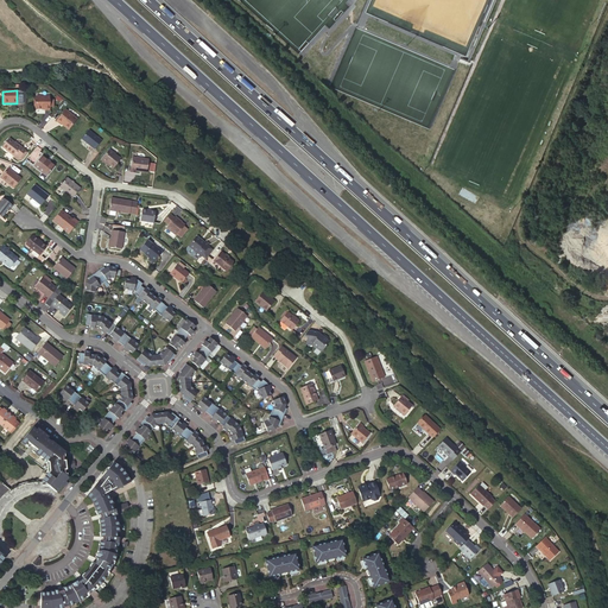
[(50,96),(36,96),(36,109),(44,109),(44,111),(50,111),(50,96)]
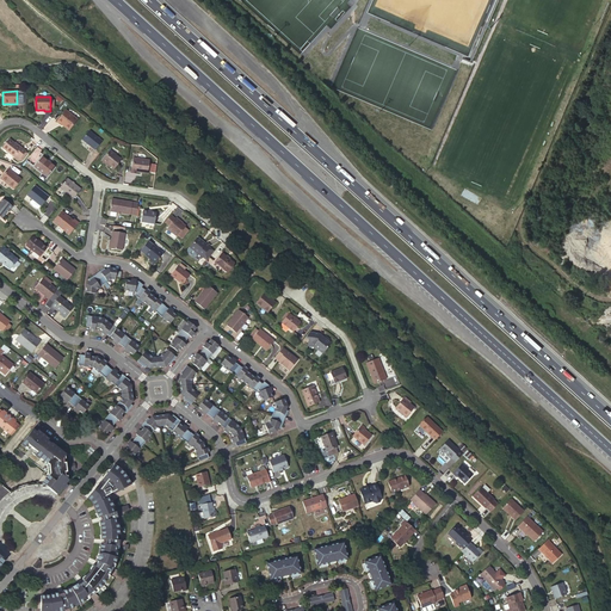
[(76,119),(66,110),(56,121),(60,124),(61,123),(68,130),(76,119)]
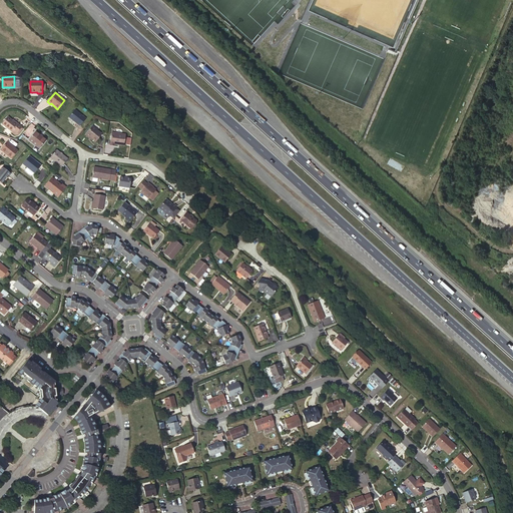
[(74,110),(68,117),(80,126),(85,118),(74,110)]
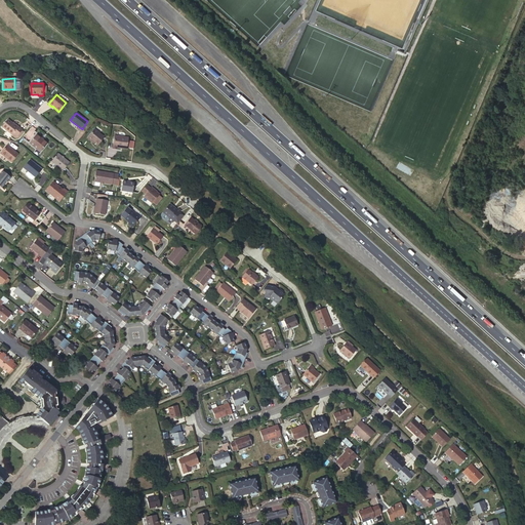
[(13,132),(17,135),(22,130),(23,129),(17,126),(8,119),(2,126),(11,134),(13,132)]
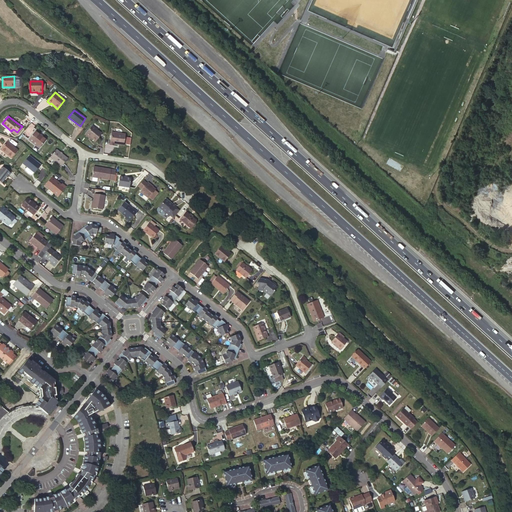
[(101,133),(92,126),(86,134),(92,138),(95,141),(101,133)]
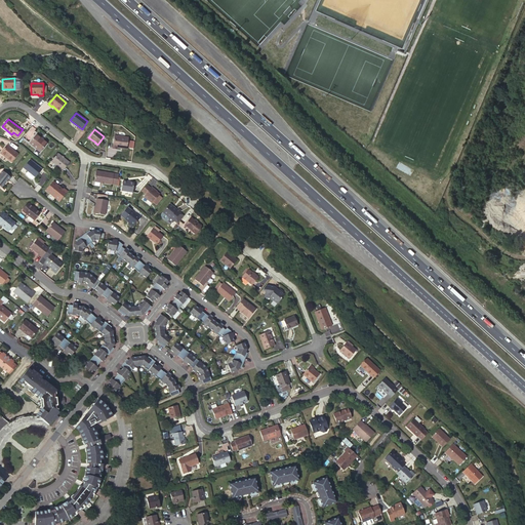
[(47,144),(36,134),(30,143),(40,152),(47,144)]
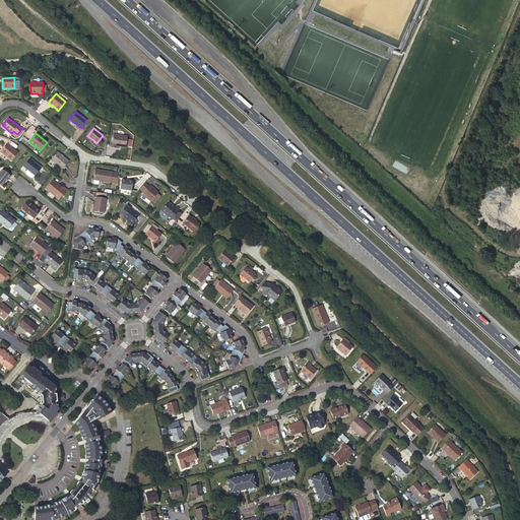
[(127,136),(113,134),(111,147),(116,148),(116,146),(125,147),(127,136)]
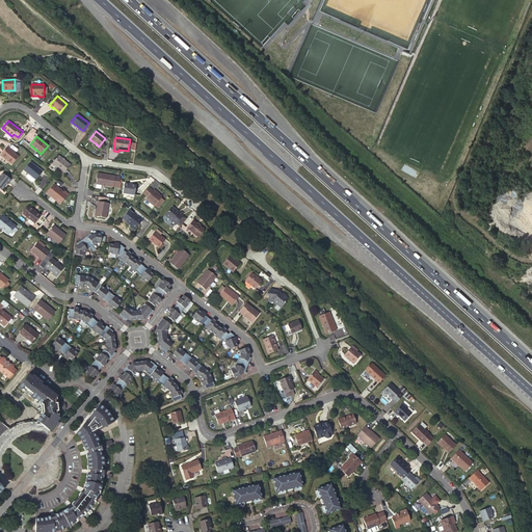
[(0,155),(11,164),(18,156),(7,147),(0,155)]
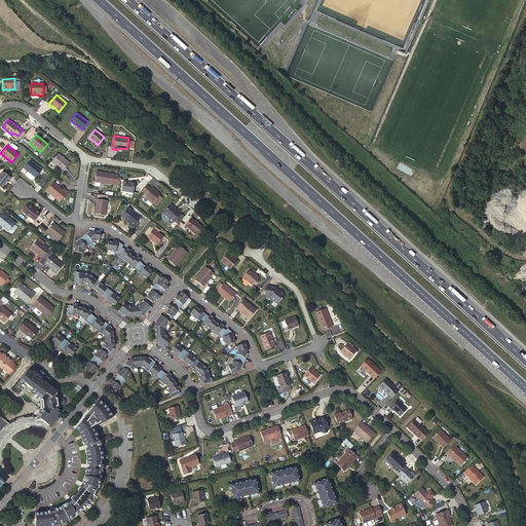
[(58,153),(51,162),(63,172),(70,162),(58,153)]
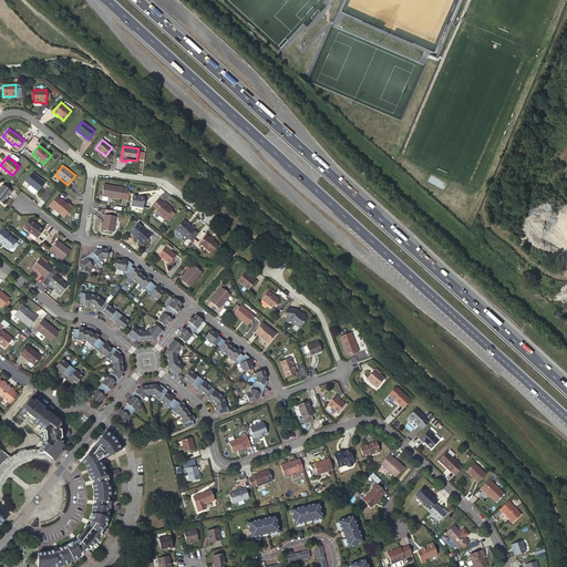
[(32,173),(26,182),(28,184),(35,189),(42,181),(32,173)]
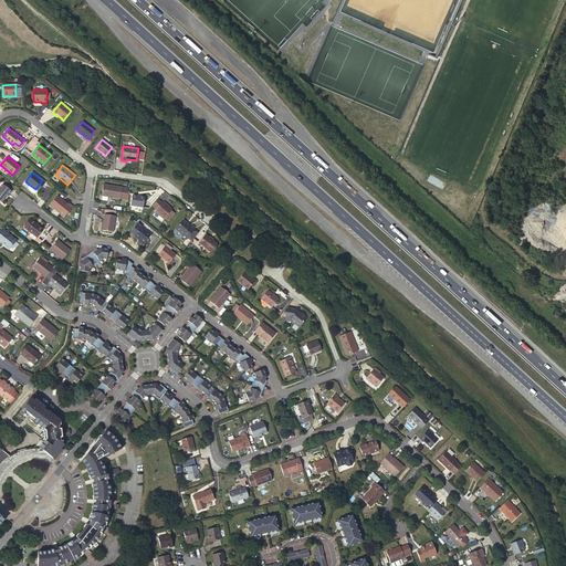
[(123,187),(103,184),(102,196),(121,199),(121,198),(123,187)]
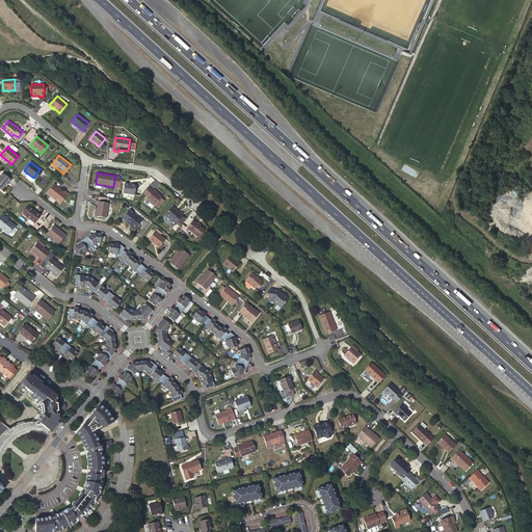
[(10,180),(2,174),(0,176),(0,189),(1,190),(7,183),(8,183),(10,180)]
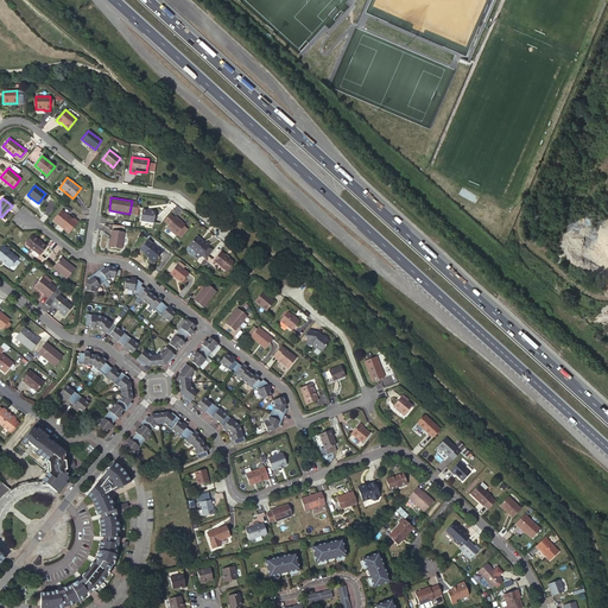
[(156,211),(141,209),(140,221),(153,223),(156,211)]
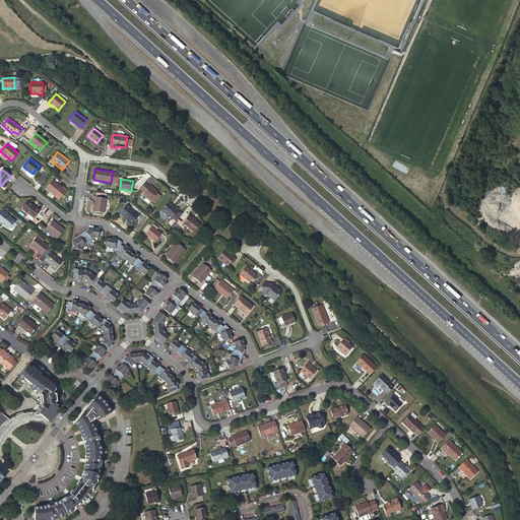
[(53,180),(46,189),(59,199),(66,190),(63,187),(62,188),(53,180)]
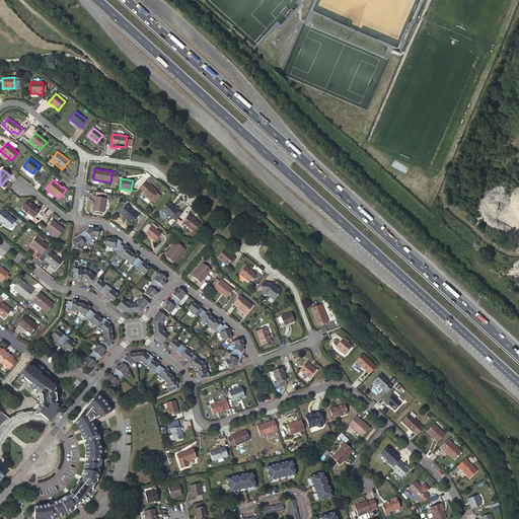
[(145,182),(140,190),(143,193),(142,195),(150,201),(151,201),(154,203),(159,197),(156,195),(157,193),(157,192),(154,190),(155,190),(149,184),(149,186),(145,182)]
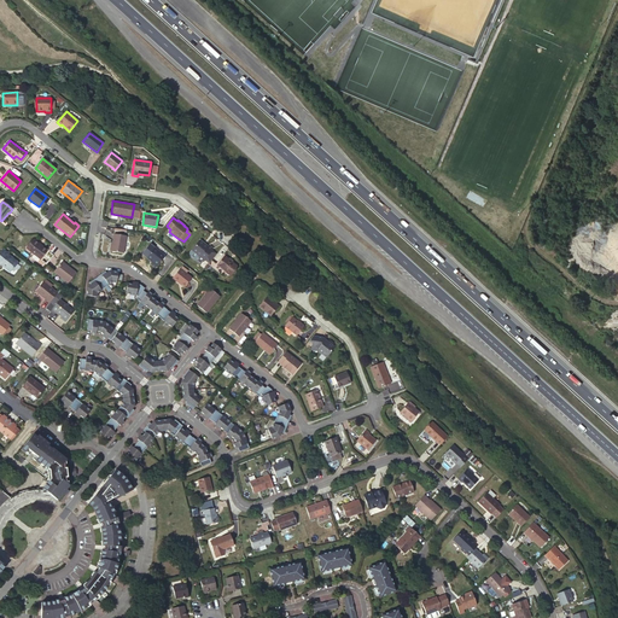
[(169,232),(167,234),(175,242),(178,239),(169,232)]
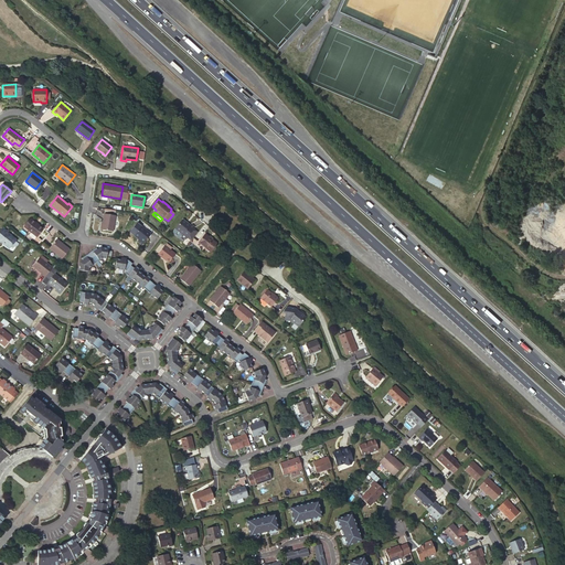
[(115,216),(104,214),(103,222),(102,230),(113,232),(115,216)]
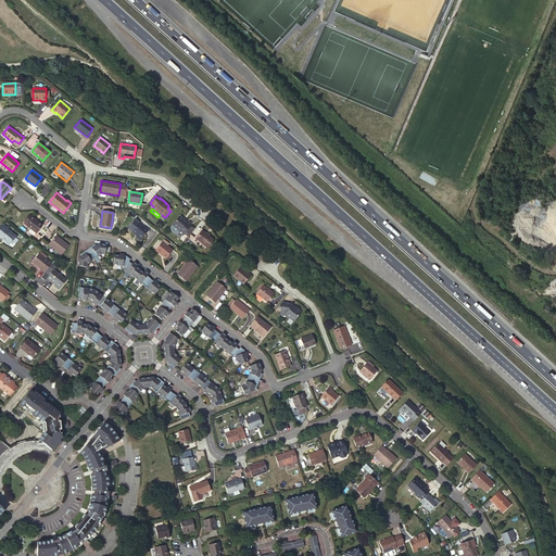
[(29,215),(24,223),(36,232),(42,225),(29,215)]
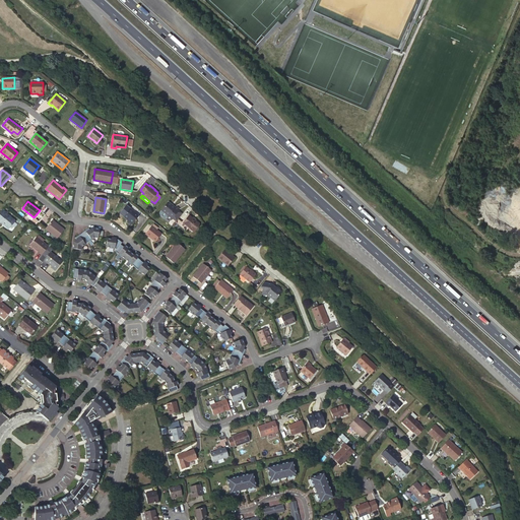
[(167,216),(171,220),(179,209),(175,206),(175,207),(168,202),(160,210),(168,215),(167,216)]
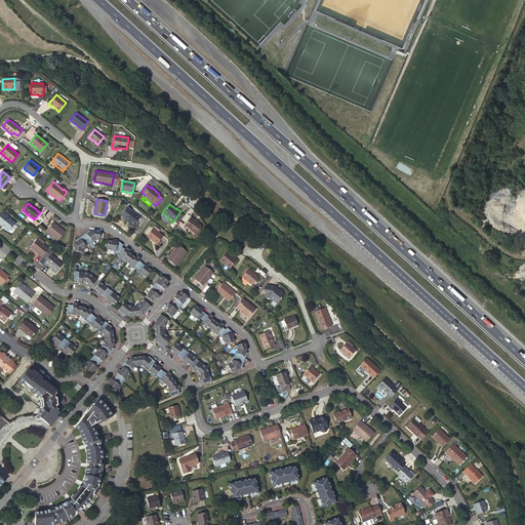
[(140,217),(131,210),(124,218),(127,221),(129,224),(128,225),(132,228),(140,217)]
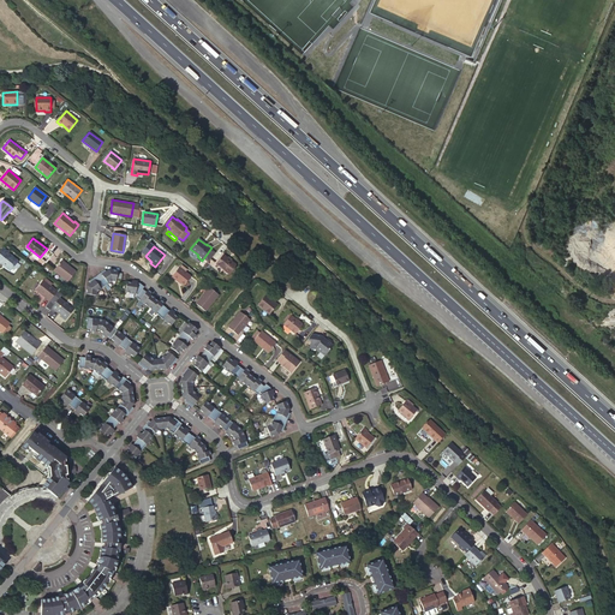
[(0,250),(0,263),(1,263),(10,272),(18,261),(9,254),(10,252),(3,248),(0,250)]
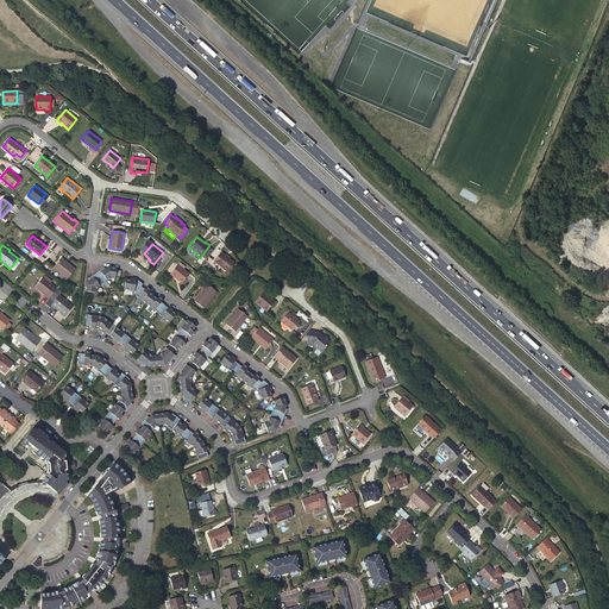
[(196,252),(188,246),(187,250),(187,251),(193,256),(195,253),(196,252)]
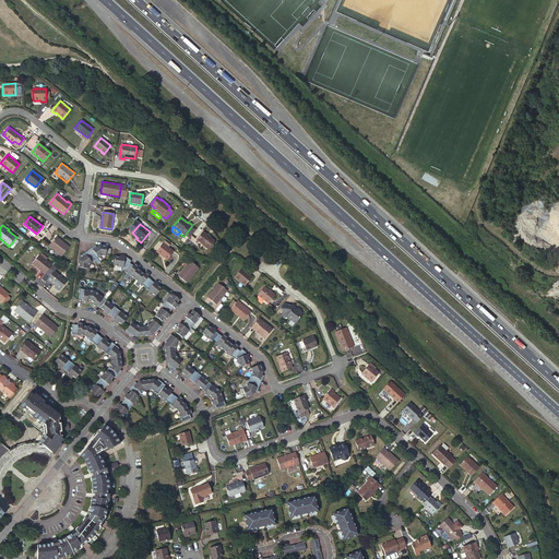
[(202,233),(197,240),(206,248),(213,240),(210,238),(205,235),(202,233)]
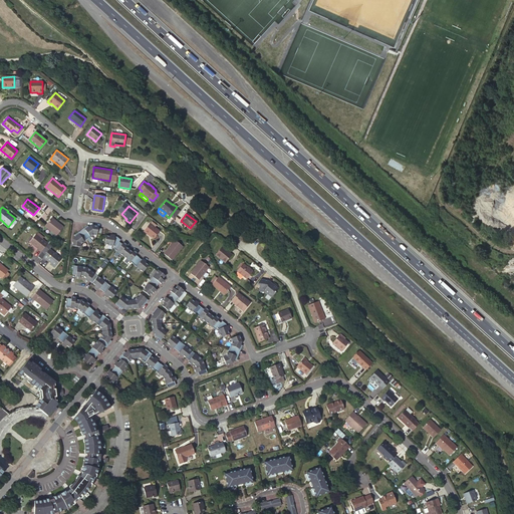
[(64,227),(51,217),(45,226),(57,235),(64,227)]
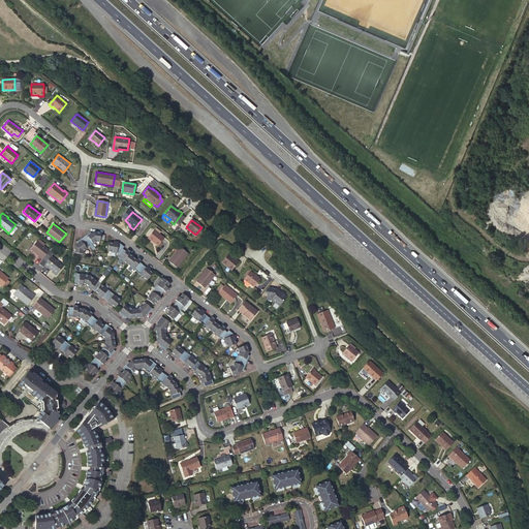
[(154,229),(148,238),(157,246),(164,238),(159,235),(154,230),(154,229)]
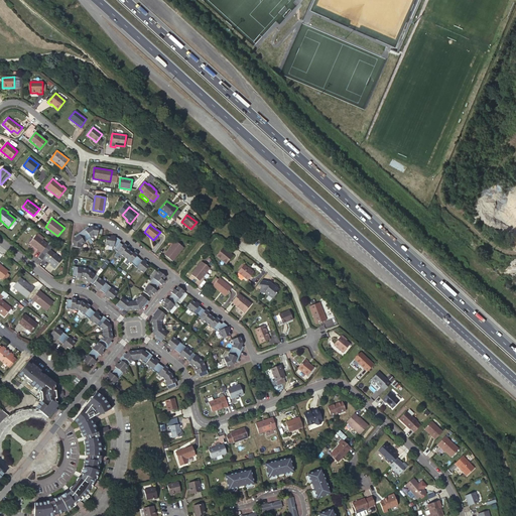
[(99,228),(92,227),(89,228),(88,227),(81,232),(88,240),(94,236),(97,236),(99,228)]
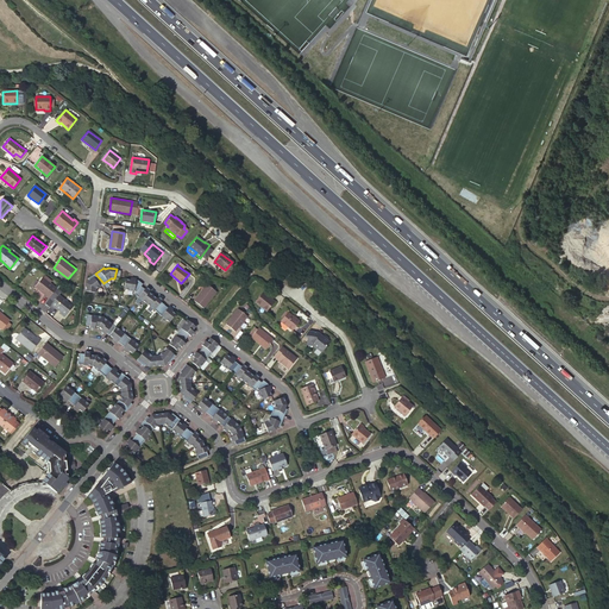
[(104,283),(95,274),(88,278),(89,281),(86,283),(85,292),(95,293),(95,289),(104,283)]
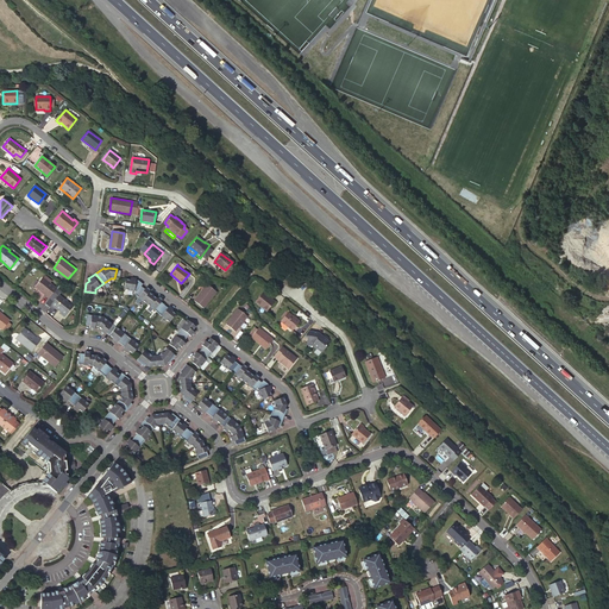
[(54,292),(57,289),(43,277),(35,287),(49,299),(54,292)]
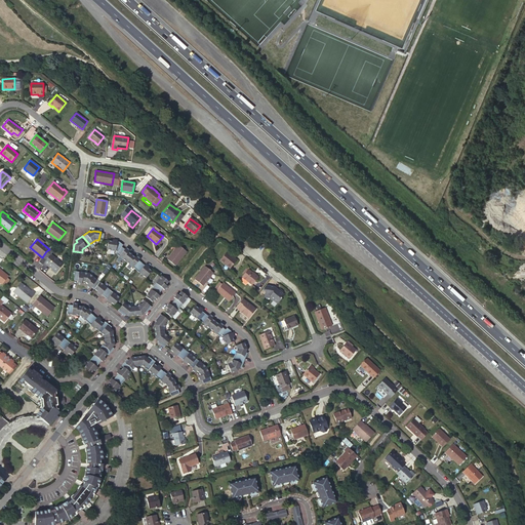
[(119,242),(117,242),(117,241),(113,240),(113,242),(108,241),(107,250),(117,251),(117,252),(121,247),(123,245),(119,242)]
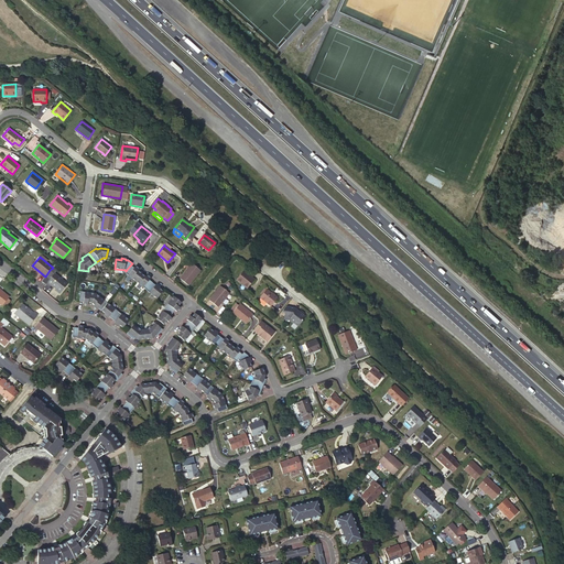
[(201,270),(192,263),(180,279),(188,285),(201,270)]
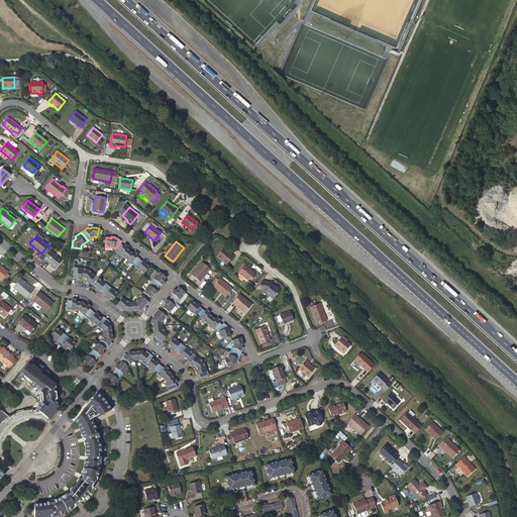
[(122,245),(119,243),(115,248),(114,249),(124,257),(129,251),(126,248),(127,246),(124,243),(122,245)]
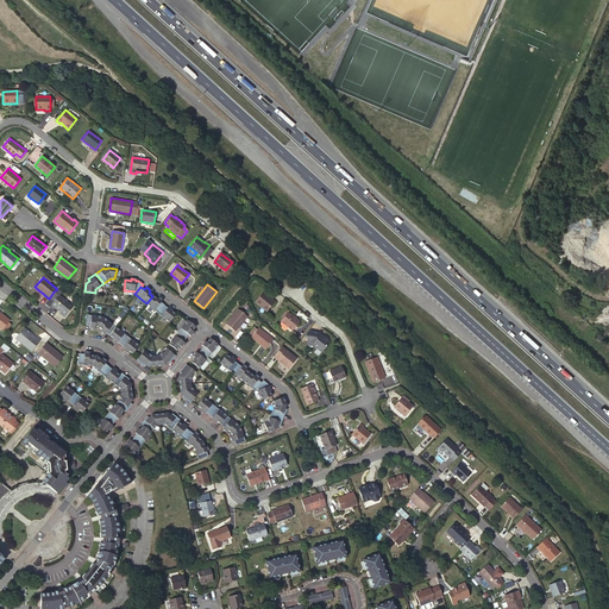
[(73,307),(58,295),(61,293),(57,289),(54,292),(49,299),(45,303),(49,307),(51,305),(61,312),(60,313),(64,318),(73,307)]
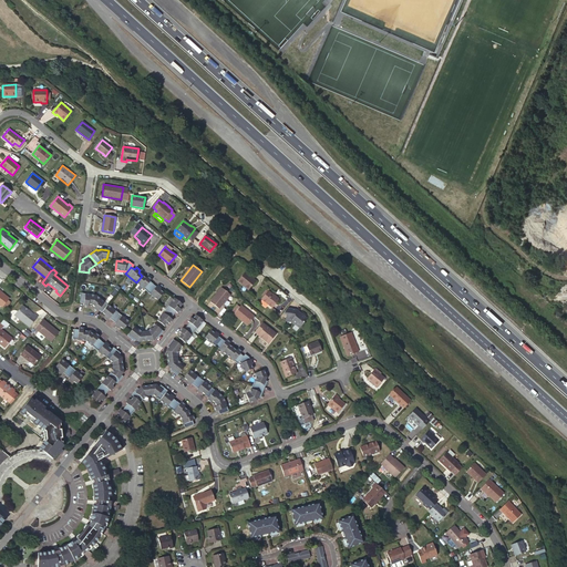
[(245,272),(237,281),(248,290),(255,280),(245,272)]
